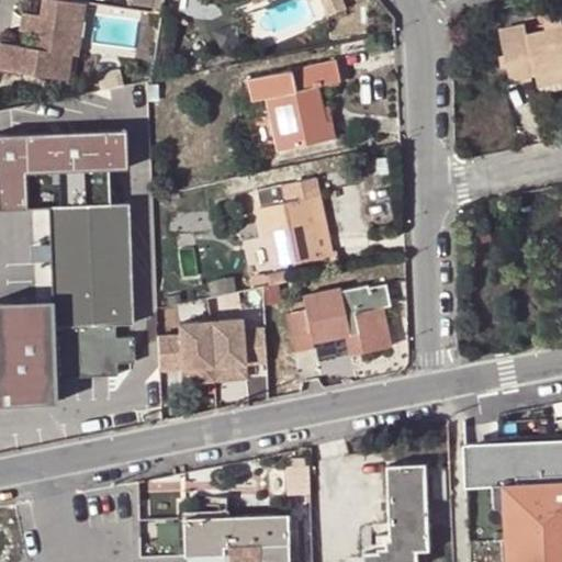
[(79,1),(69,0),(67,0),(41,0),(40,14),(27,12),(25,30),(37,32),(34,47),(0,42),(0,68),(67,78),(71,53),(79,1)]
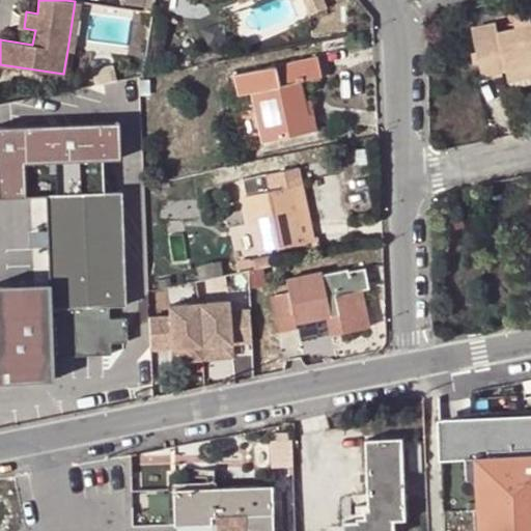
[(75,1),(67,50),(74,51),(81,2),(75,1)]
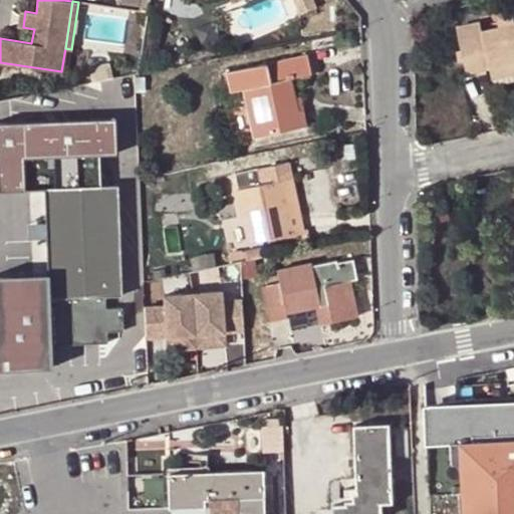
[(23,27),(25,11),(19,10),(17,26),(23,27)]
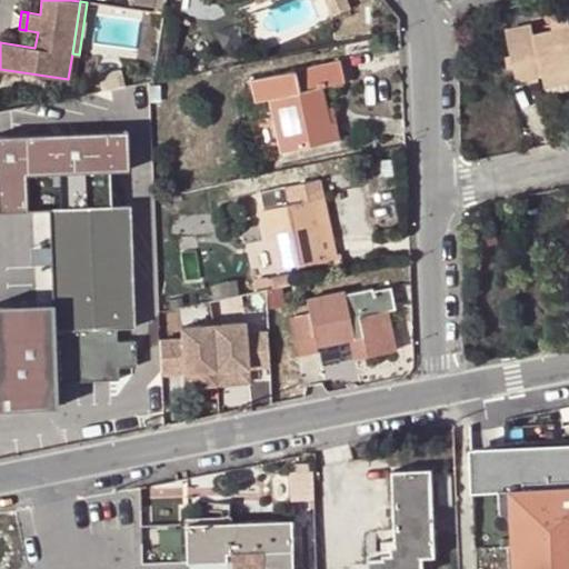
[(542,76),(568,69),(568,23),(533,31),(531,22),(505,28),(516,79),(541,73),(542,76)]
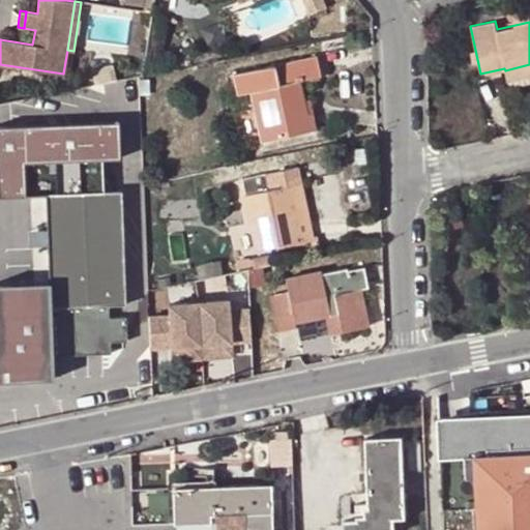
[(316,129),(314,113),(308,114),(305,99),(301,80),(320,76),(316,56),(232,75),(236,94),(248,92),(259,142),(316,129)]
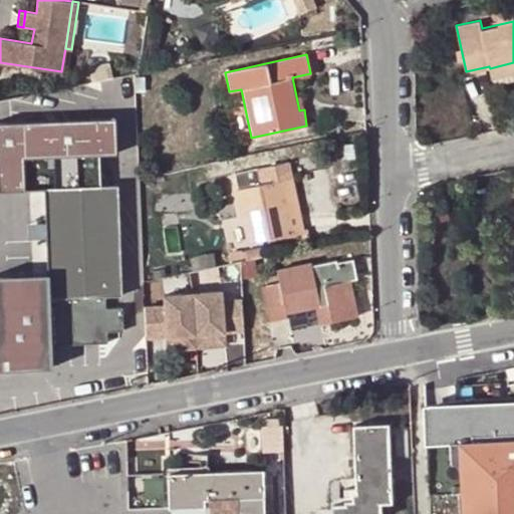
[(513,62),(490,68),(493,84),(513,79),(513,62)]
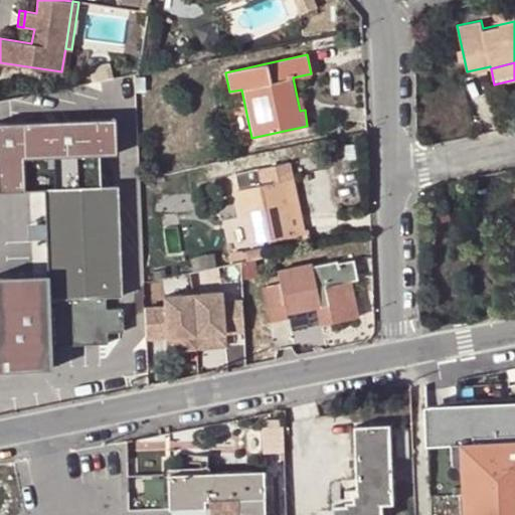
[(0,188),(24,187),(23,157),(98,155),(116,154),(115,118),(0,121),(0,188)]
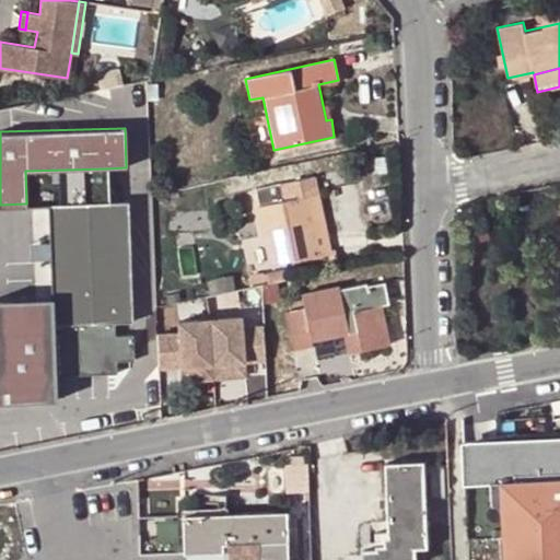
[(50,269),(51,296),(55,374),(114,372),(114,360),(132,359),(132,335),(114,335),(113,322),(130,322),(126,201),(107,201),(106,168),(25,171),(26,203),(48,203),(49,252),(50,269)]
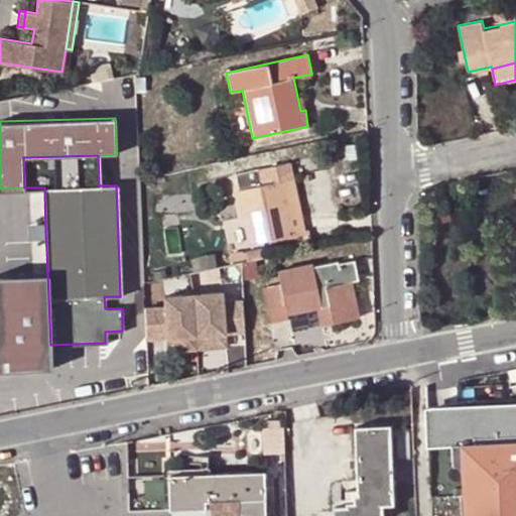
[(249,242),(293,232),(281,177),(291,175),(288,161),(235,173),(249,242)]
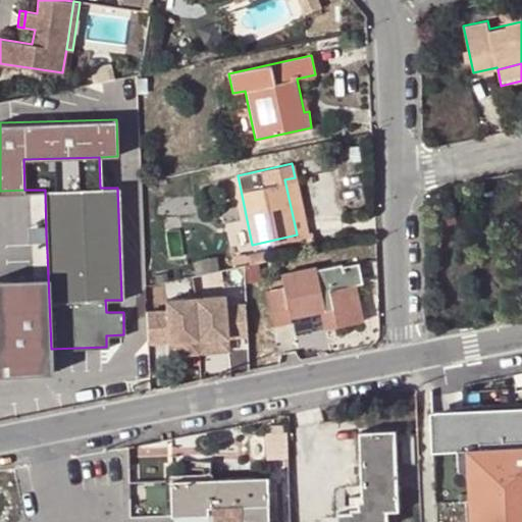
[(295,177),(284,179),(297,235),(306,232),(295,177)]
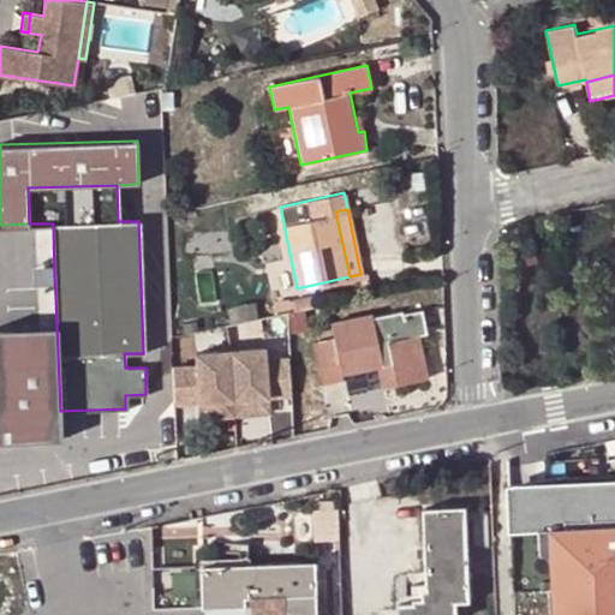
[(45,296),(55,296),(54,276),(45,276),(45,296)]
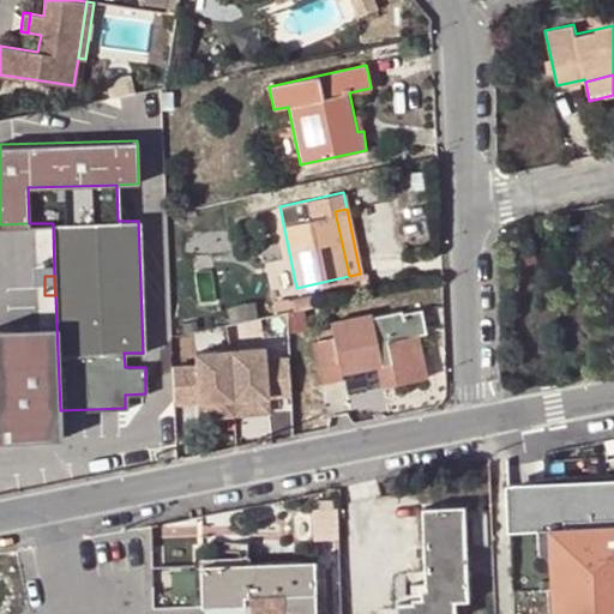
[(342,372),(377,366),(392,363),(396,381),(428,375),(419,333),(426,332),(421,308),(401,312),(401,308),(371,314),(371,312),(330,319),(333,335),(313,339),(321,383),(343,378),(342,372)]
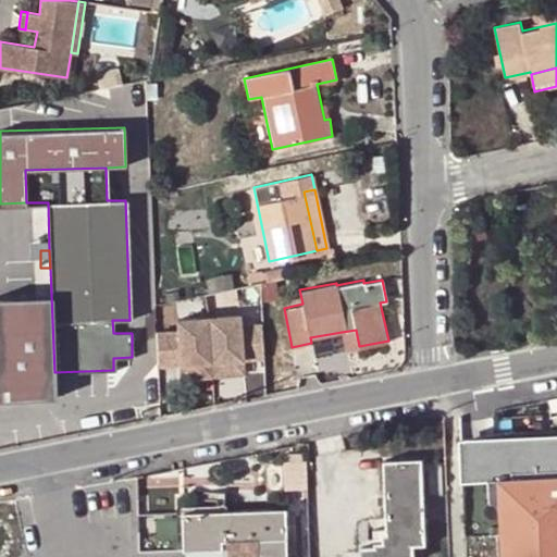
[(0,398),(54,397),(54,372),(51,295),(0,296),(0,398)]
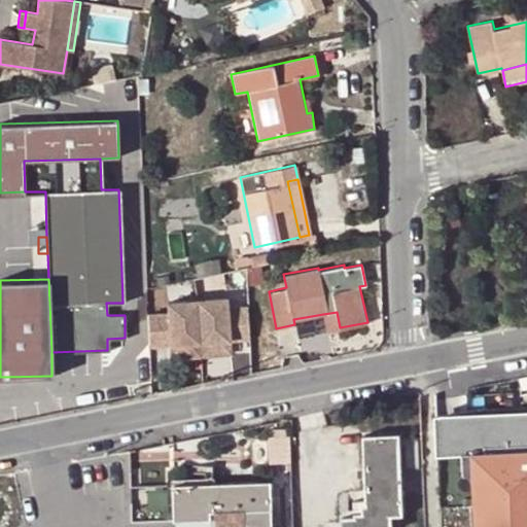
[(147,312),(148,344),(169,342),(198,341),(226,340),(248,339),(246,307),(224,308),(224,297),(167,301),(168,311),(147,312)]
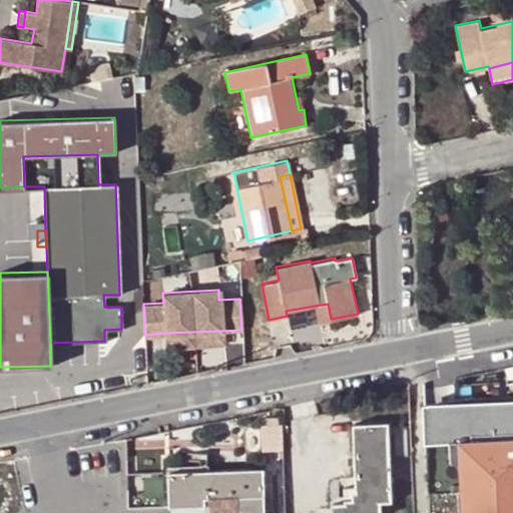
[(331,319),(328,304),(315,306),(317,322),(331,319)]
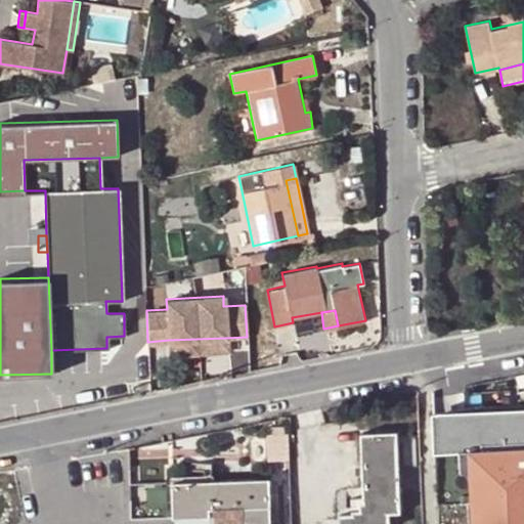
[(197,339),(197,349),(225,348),(225,338),(197,339)]
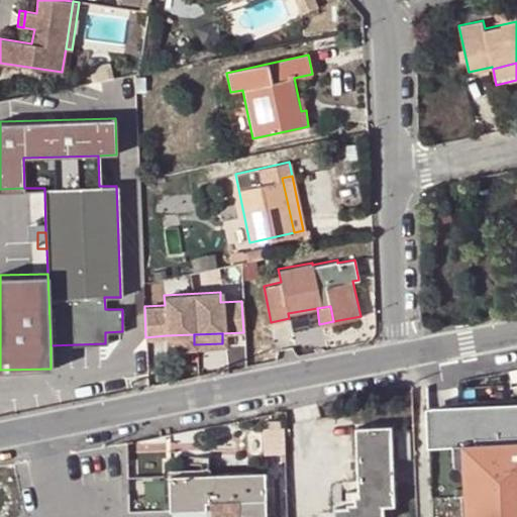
[(194,344),(194,334),(166,335),(167,345),(194,344)]
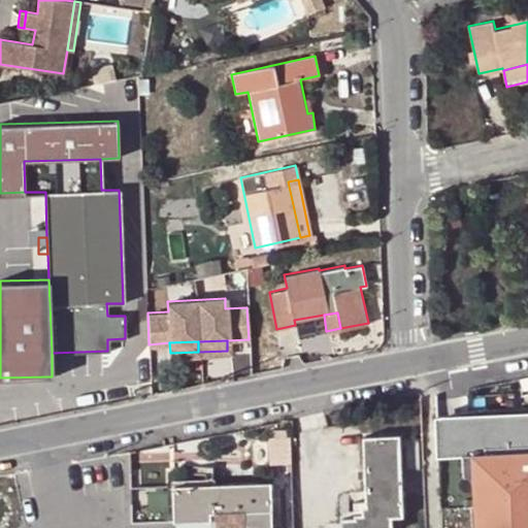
[(513,393),(485,394),(486,407),(513,406),(513,393)]
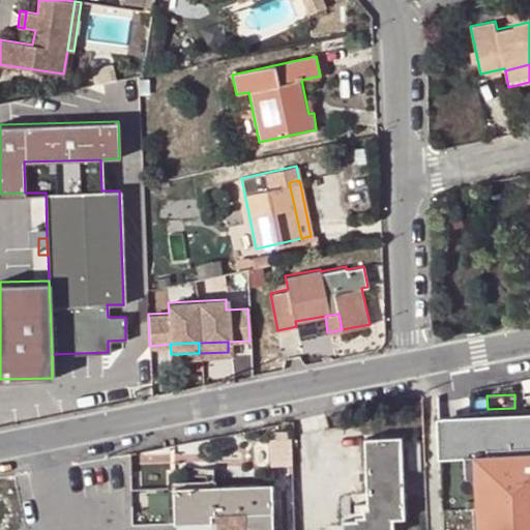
[(529,529),(529,420),(437,425),(439,461),(475,460),(478,511),(486,510),(486,529),(529,529)]
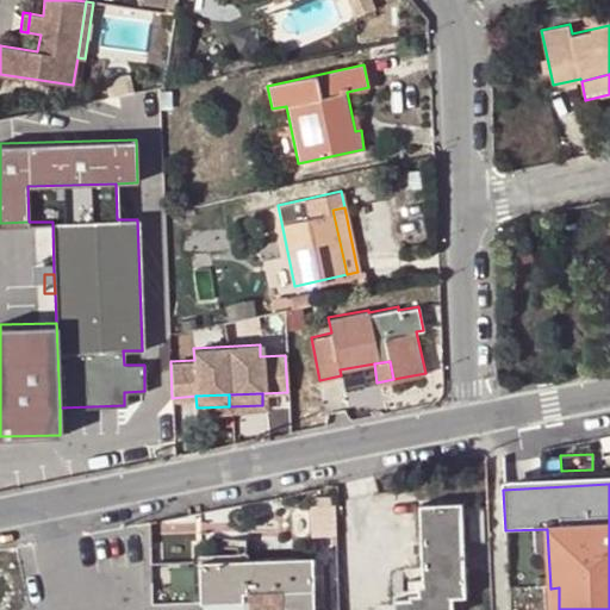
[(462,506),(421,506),(421,580),(408,580),(408,599),(398,599),(397,609),(452,609),(453,601),(464,601),(462,506)]
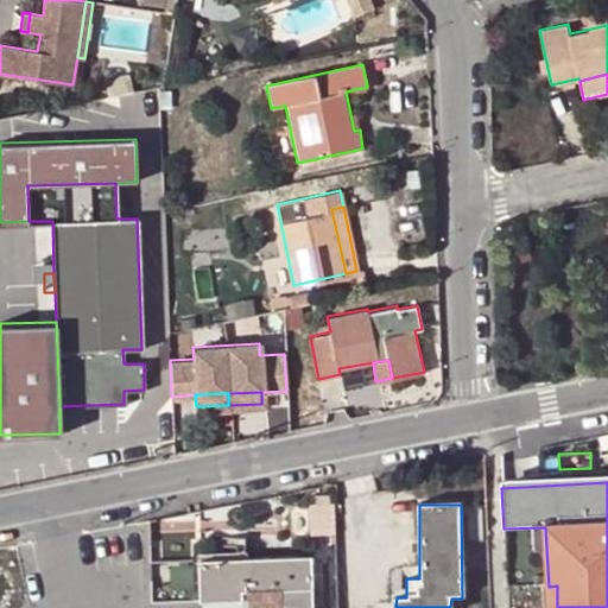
[(201,607),(315,607),(314,552),(200,556),(201,607)]
